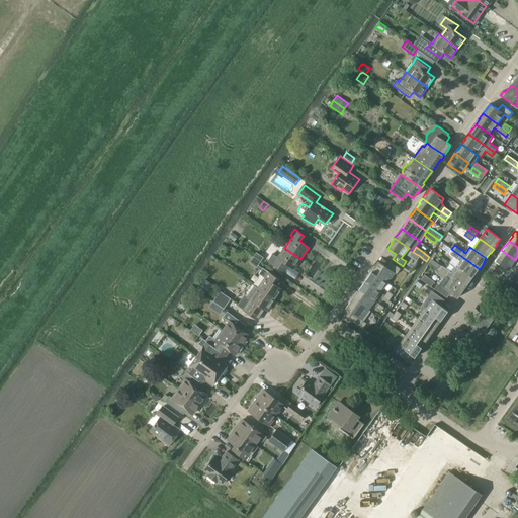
[(267,261),(272,264),(284,272),(289,266),(293,269),(300,259),(284,248),(277,258),(272,254),(267,261)]
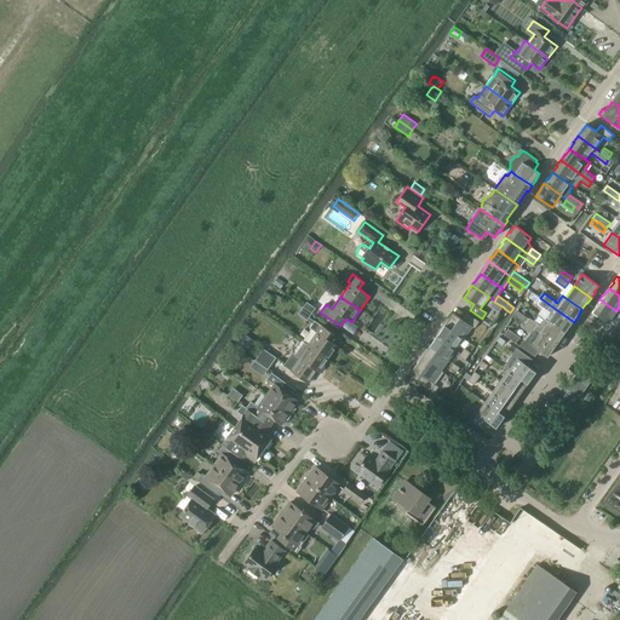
[(537,303),(551,313),(546,320),(564,333),(569,327),(570,327),(574,322),(540,298),(537,303)]
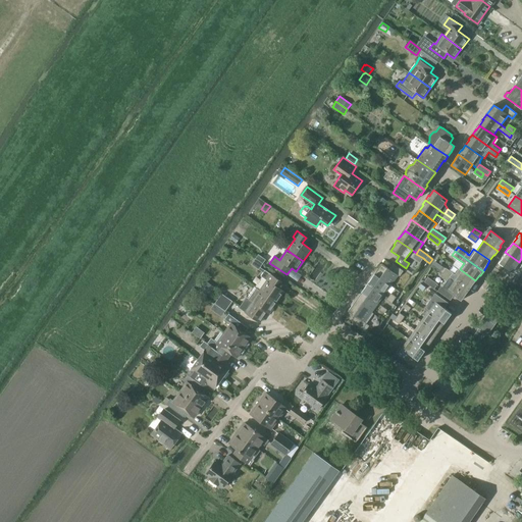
[(502,257),(503,257),(499,263),(512,272),(519,262),(505,252),(502,257)]
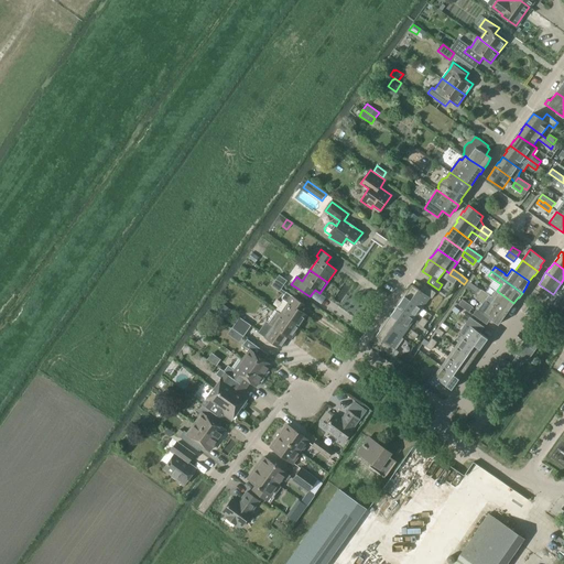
[(288,280),(279,274),(277,279),(284,285),(288,280)]
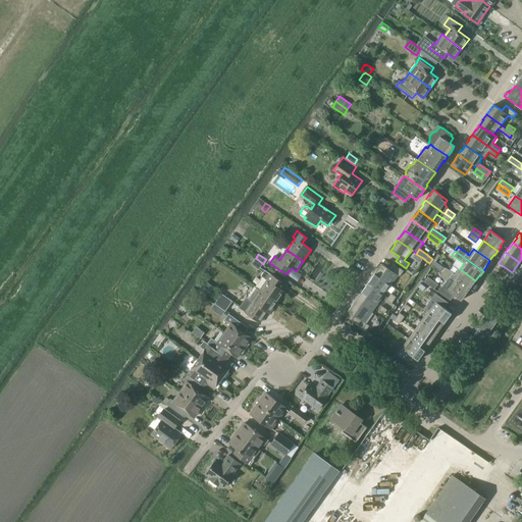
[(414,258),(420,262),(423,258),(416,254),(414,258)]
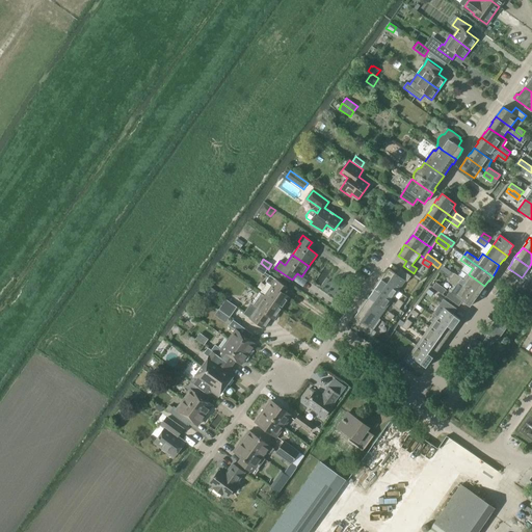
[(268,269),(261,263),(257,269),(264,274),(268,269)]
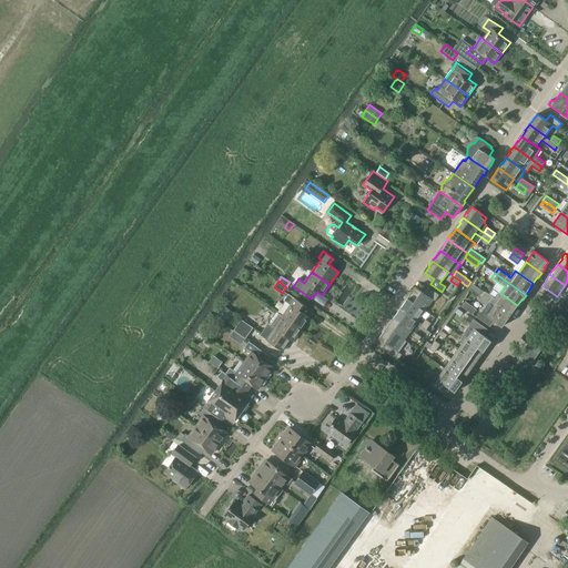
[(412,292),(411,292),(406,297),(424,310),(432,298),(435,301),(439,295),(427,286),(423,292),(415,286),(412,292)]
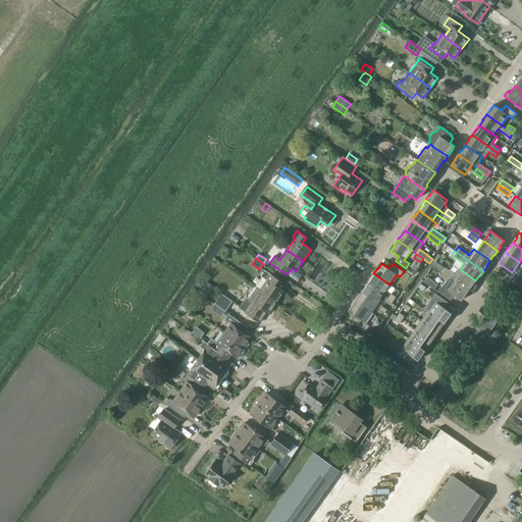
[(450,277),(455,280),(469,291),(472,286),(472,285),(475,280),(460,269),(456,274),(444,266),(440,270),(444,272),(450,277)]
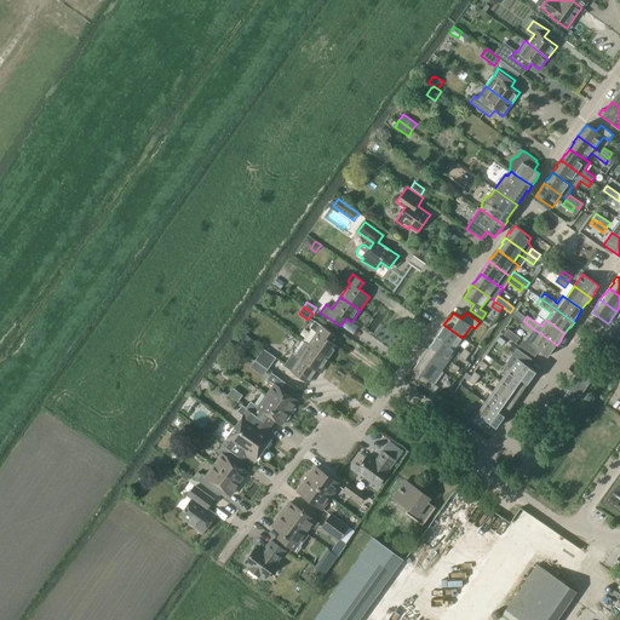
[(310,328),(317,333),(309,345),(329,360),(338,346),(331,342),(336,336),(315,321),(310,328)]
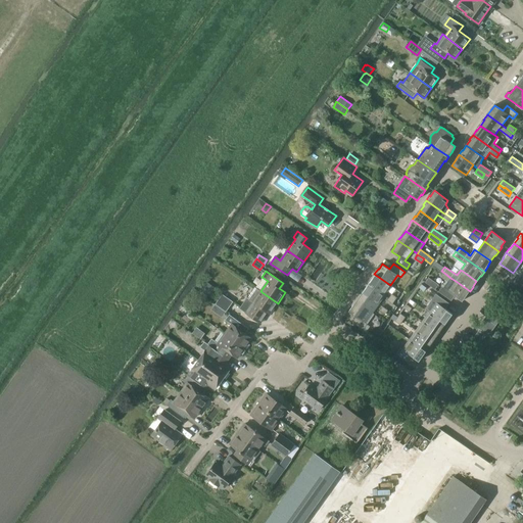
[(444,273),(441,277),(447,282),(450,278),(444,273)]
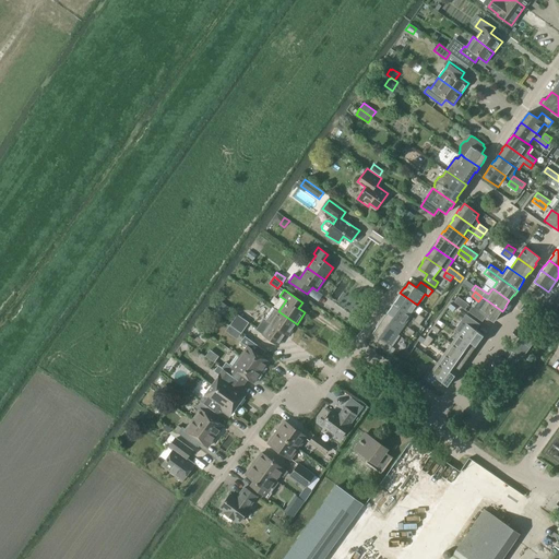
[(397,297),(394,302),(411,314),(417,305),(400,293),(397,297)]
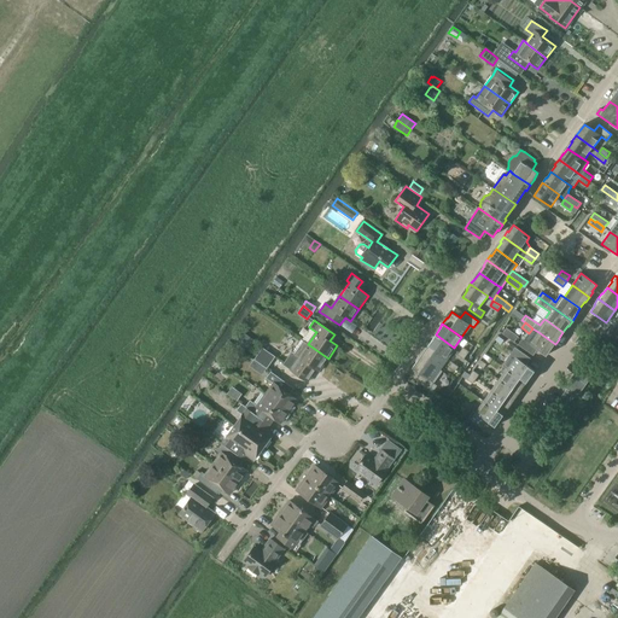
[(507,328),(503,334),(514,343),(519,337),(507,328)]
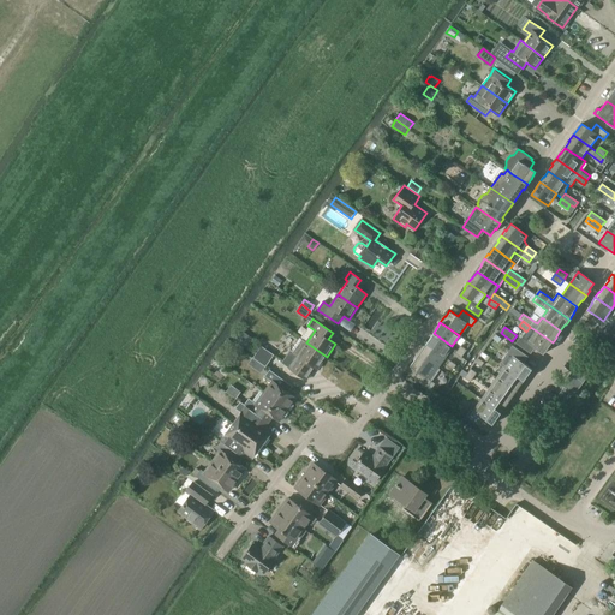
[(520,338),(515,344),(530,353),(533,347),(543,354),(548,347),(549,348),(553,342),(536,330),(527,342),(520,338)]
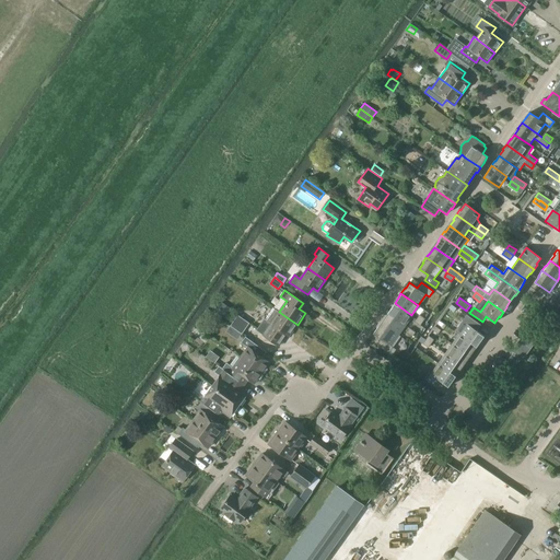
[(411,315),(395,303),(388,313),(405,325),(411,315)]
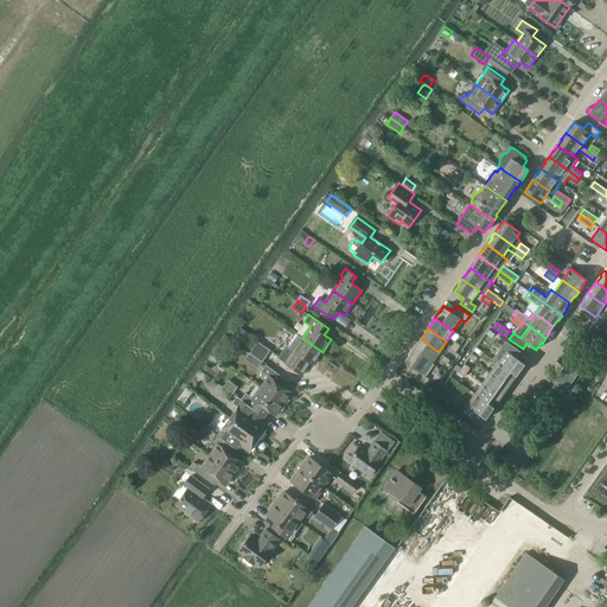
[(302,338),(296,333),(288,345),(287,345),(278,358),(302,375),(311,363),(313,364),(323,352),(302,338)]
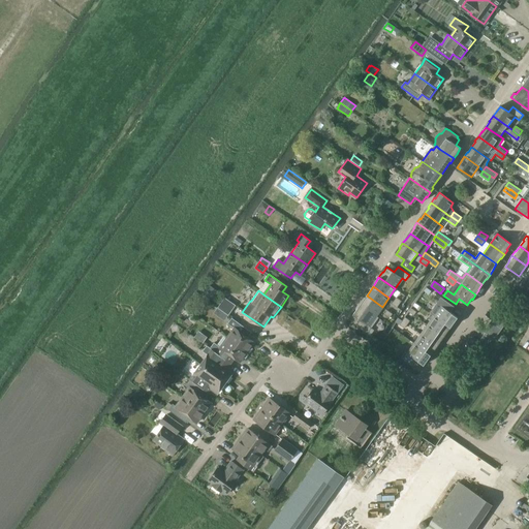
[(363,301),(362,300),(359,304),(376,316),(382,307),(367,296),(363,301)]
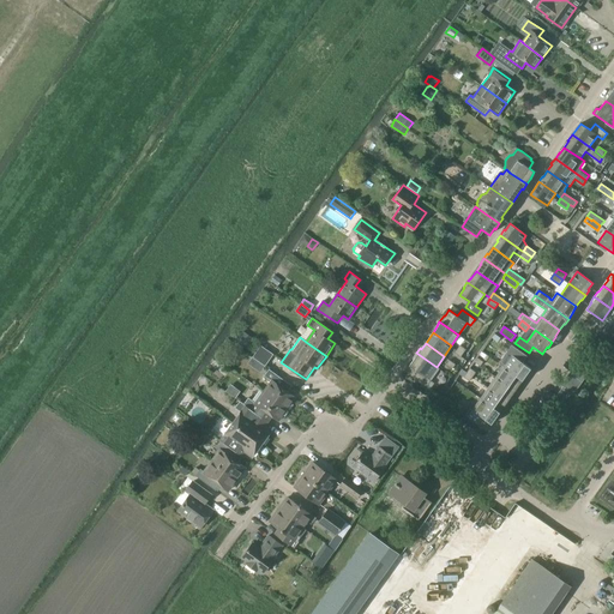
[(262,345),(253,357),(265,366),(274,354),(262,345)]
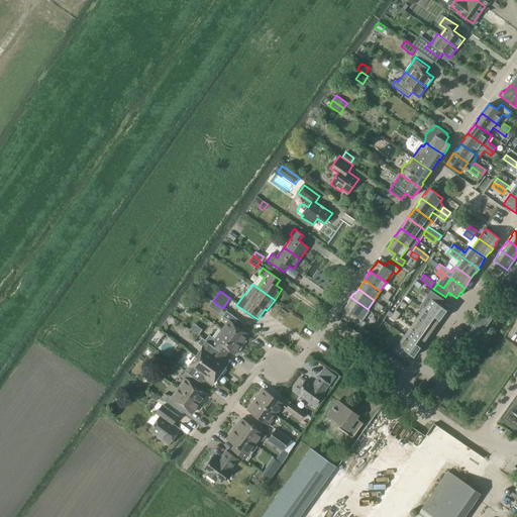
[(433,292),(430,291),(420,306),(425,309),(441,321),(444,316),(443,315),(447,310),(440,305),(444,300),(433,292)]
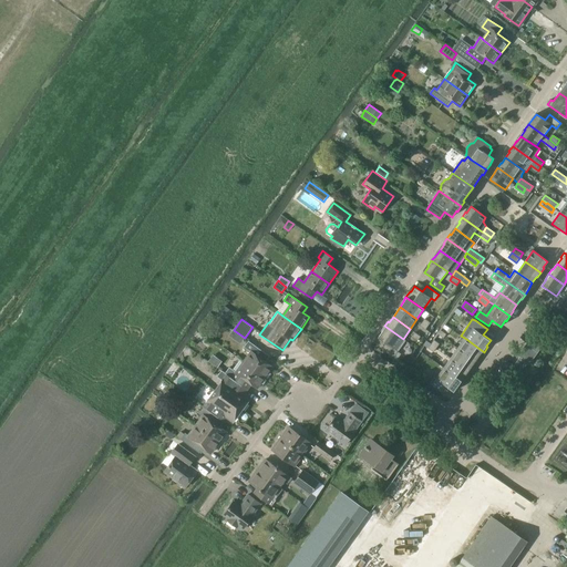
[(403,339),(384,326),(381,331),(382,332),(378,338),(385,343),(382,349),(393,358),(405,341),(403,339)]
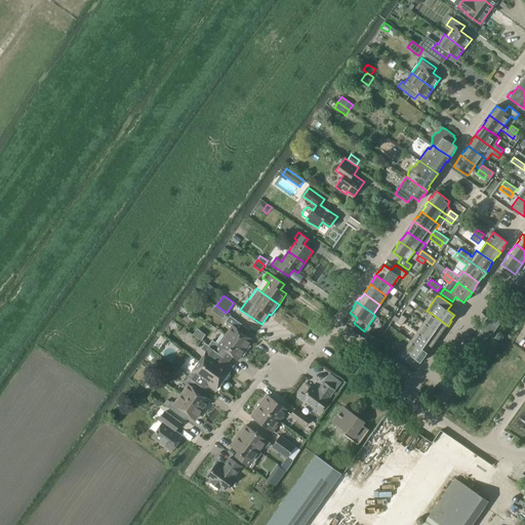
[(509,312),(499,305),(496,310),(506,317),(509,312)]
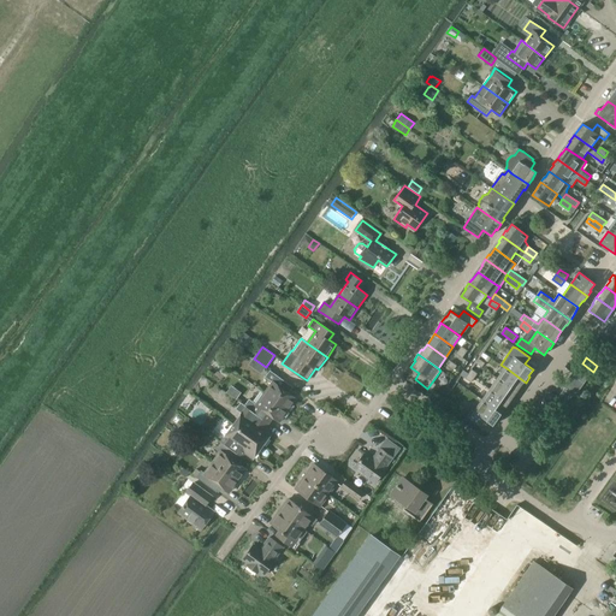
[(578,369),(588,378),(593,372),(582,363),(578,369)]
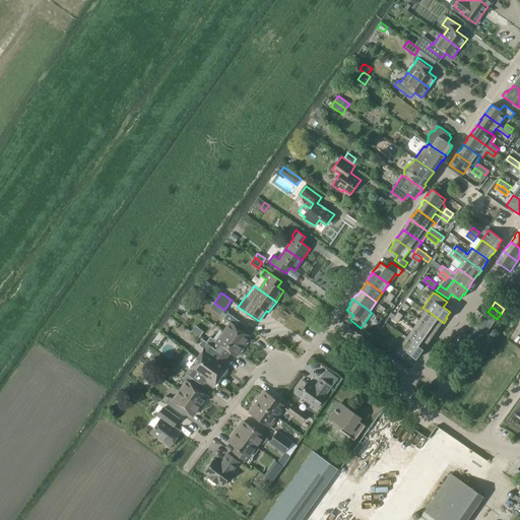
[(444,323),(428,311),(420,320),(437,331),(440,326),(441,327),(444,323)]
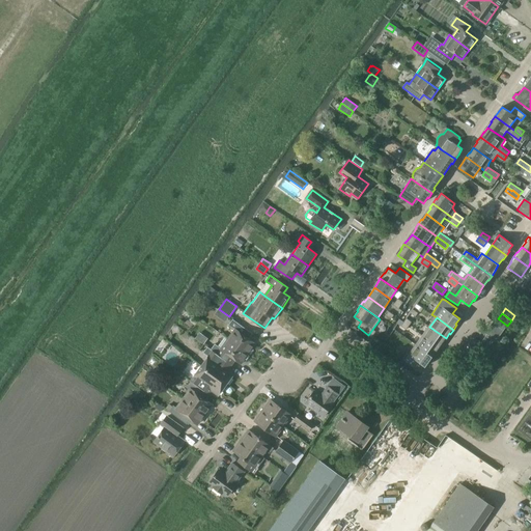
[(507,326),(498,318),(495,324),(504,330),(507,326)]
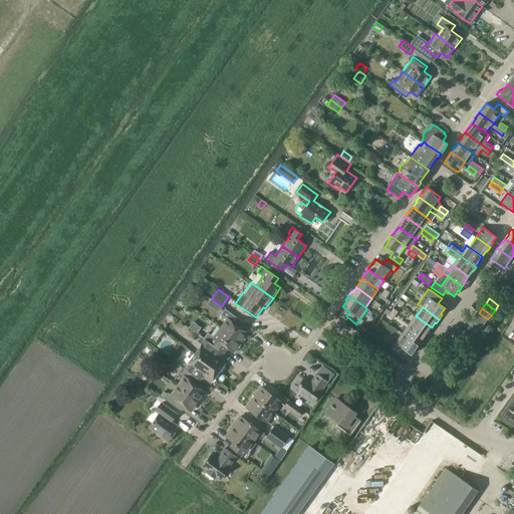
[(222,314),(227,318),(221,328),(241,342),(248,333),(238,325),(242,321),(226,309),(222,314)]
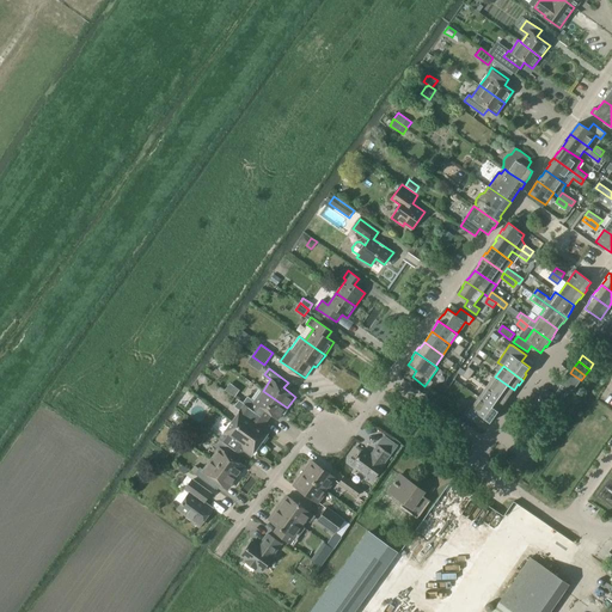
[(581,380),(570,373),(569,372),(564,378),(576,386),(581,380)]
